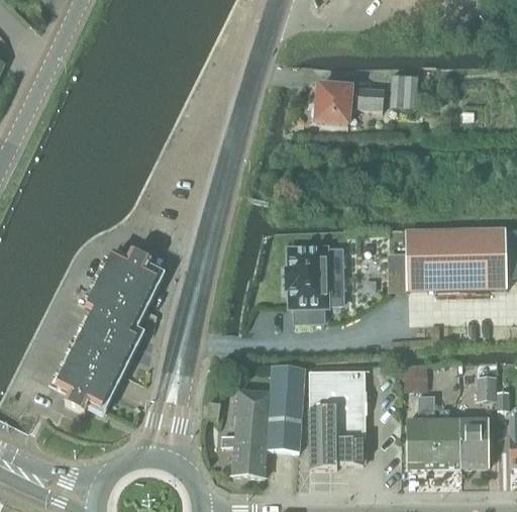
[(391,75),(389,108),(390,108),(416,109),(418,76),(391,75)]
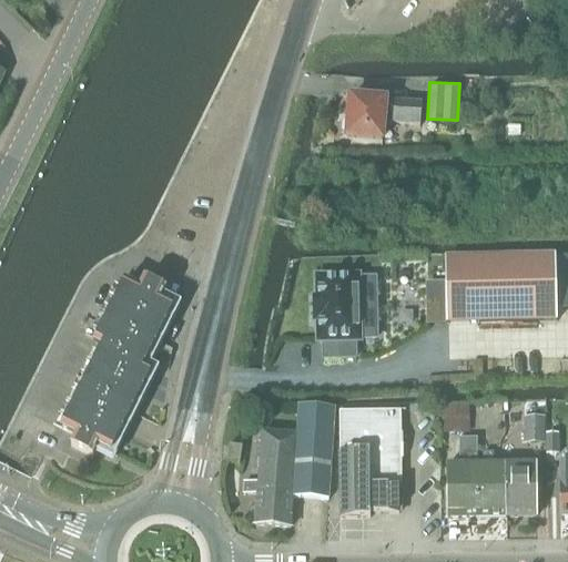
[(389,96),(389,95),(351,92),(347,134),(385,138),(387,120),(421,122),(423,99),(395,98),(389,96)]
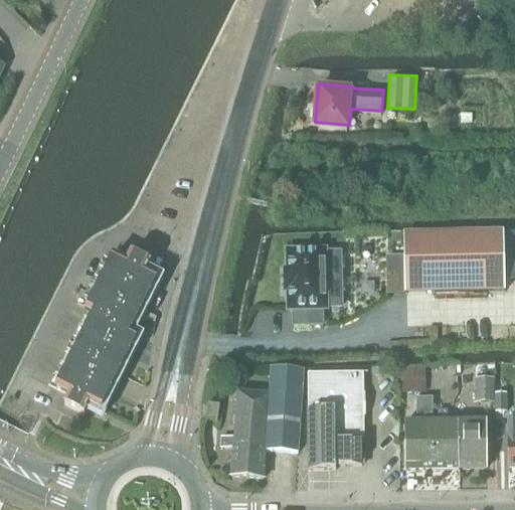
[(405,251),(386,251),(387,290),(406,290),(504,287),(503,227),(404,230),(405,251)]
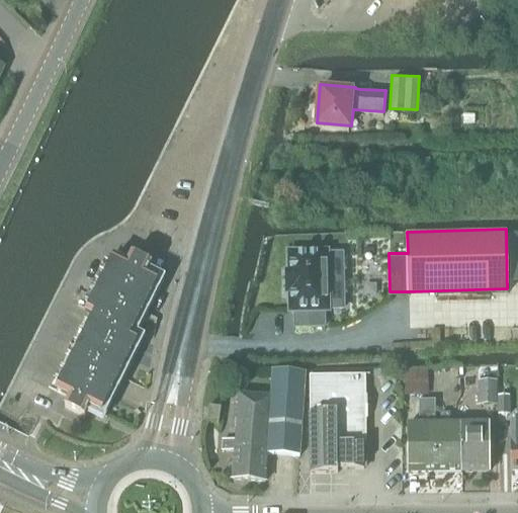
[(286,247),(287,266),(284,266),(285,289),(287,289),(288,308),(293,308),(294,323),(324,322),(324,307),(328,307),(327,246),(286,247)]
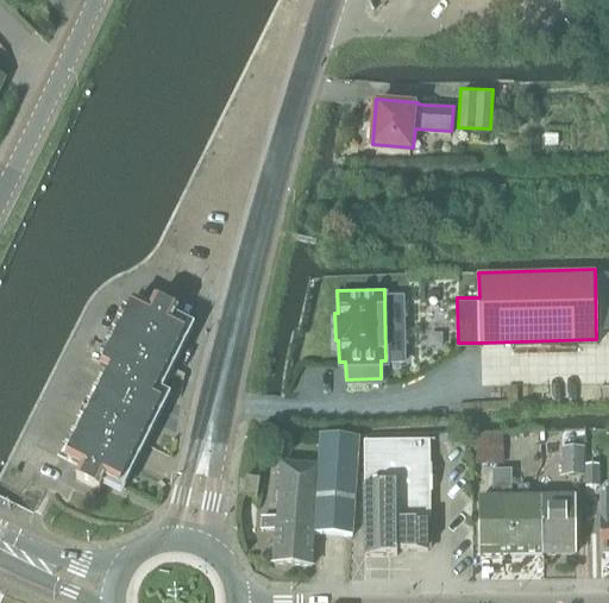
[(179,307),(155,295),(150,305),(135,297),(100,365),(108,369),(64,457),(80,464),(75,475),(100,487),(106,476),(119,482),(163,394),(156,390),(188,325),(173,316),(179,307)]
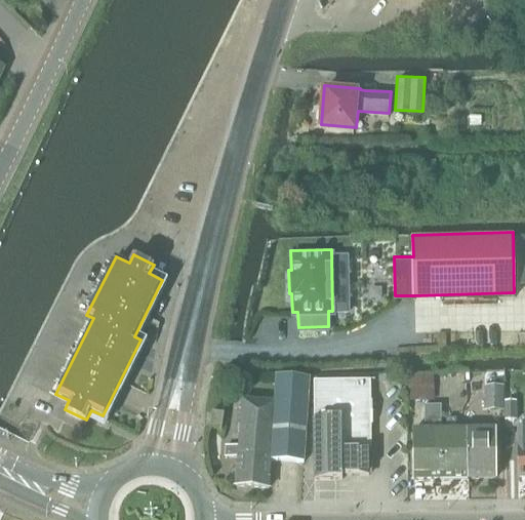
[(506,383),(506,367),(484,367),(484,407),(505,407),(505,383),(506,383)]
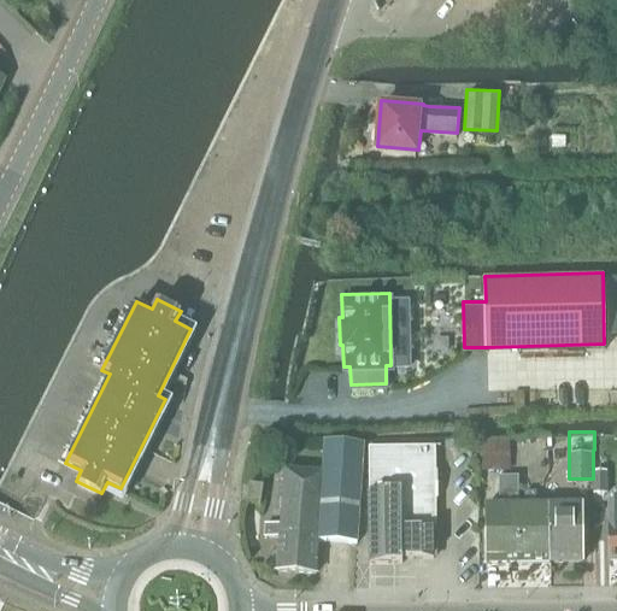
[(358,539),(365,441),(324,438),(322,468),(286,465),(281,521),(265,520),(265,533),(280,533),(277,567),(317,570),(318,538),(358,539)]
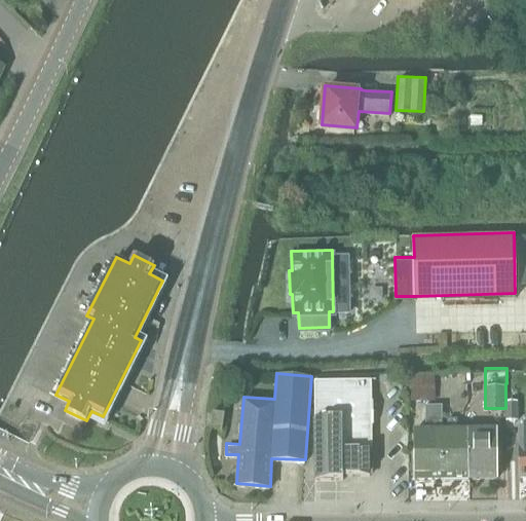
[(437,375),(414,375),(414,400),(436,399),(436,392),(437,392),(437,375)]
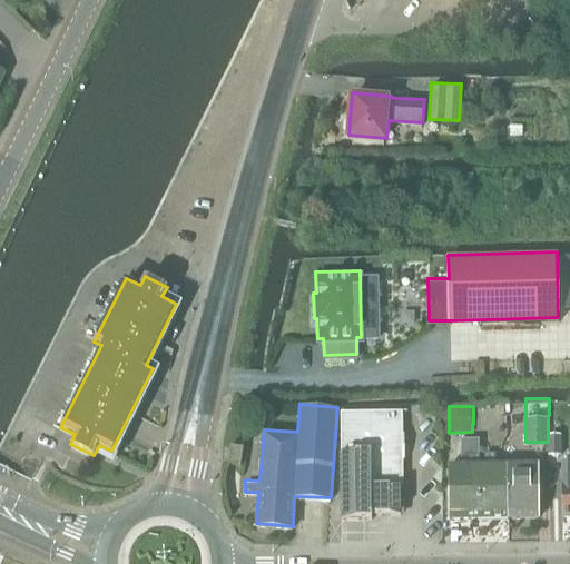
[(371,481),(401,481),(404,481),(403,408),(341,408),(341,448),(370,448),(371,481)]
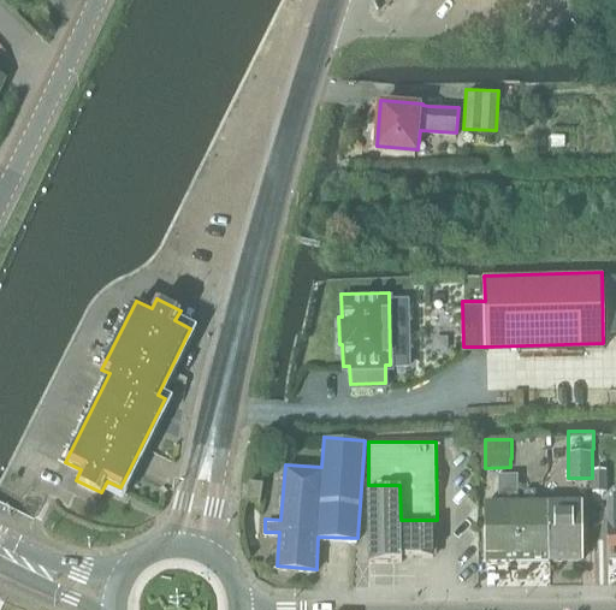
[(605,490),(605,467),(593,467),(593,490),(605,490)]
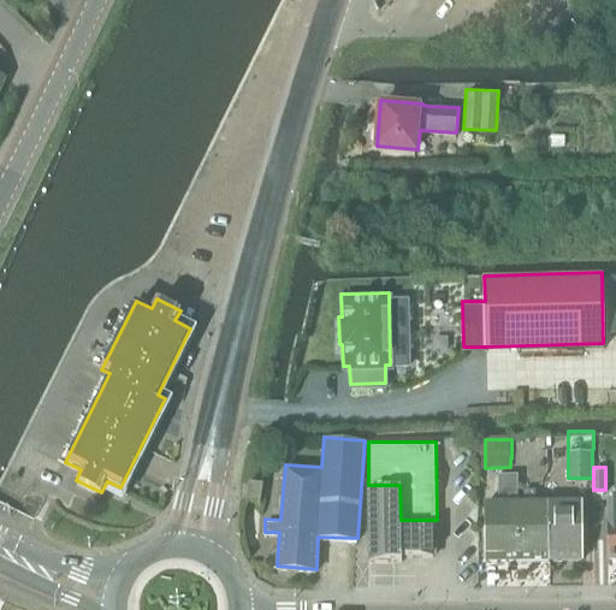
[(519,498),(517,471),(498,472),(498,499),(485,499),(486,557),(550,557),(549,498),(519,498)]
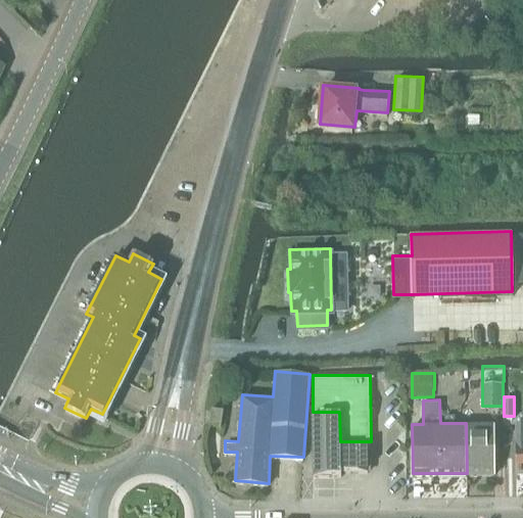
[(221,424),(224,408),(211,406),(209,422),(221,424)]
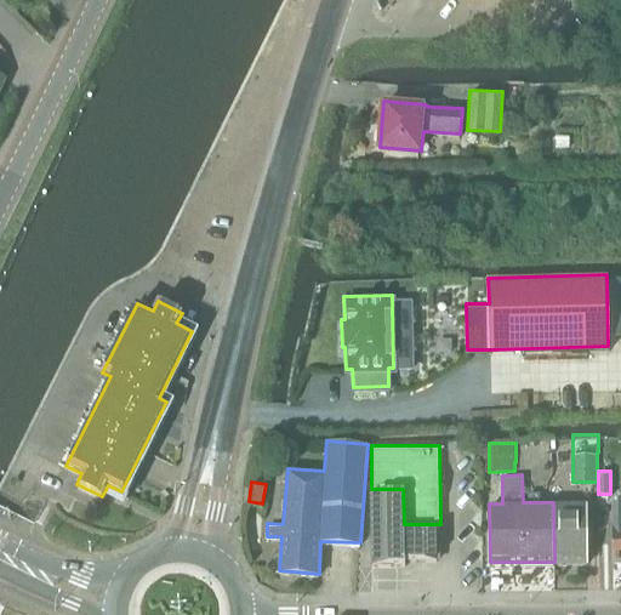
[(437,527),(437,524),(404,524),(403,489),(371,489),(370,489),(371,563),(405,562),(405,554),(437,554),(437,527)]
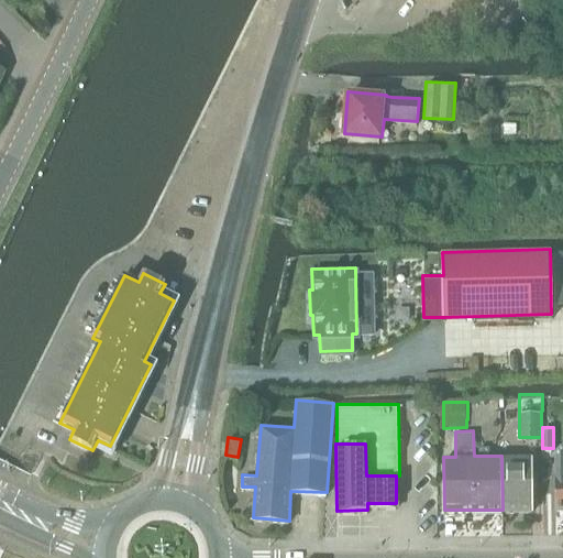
[(501,456),(503,510),(532,510),(532,456),(501,456)]
